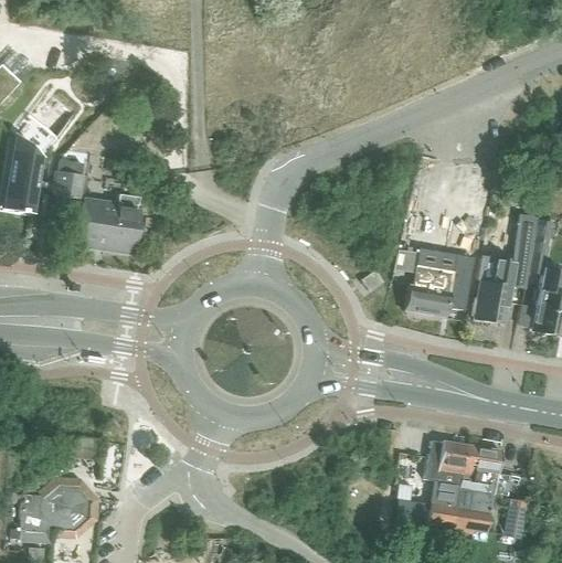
[(0,63),(0,103),(21,81),(1,63),(0,63)]
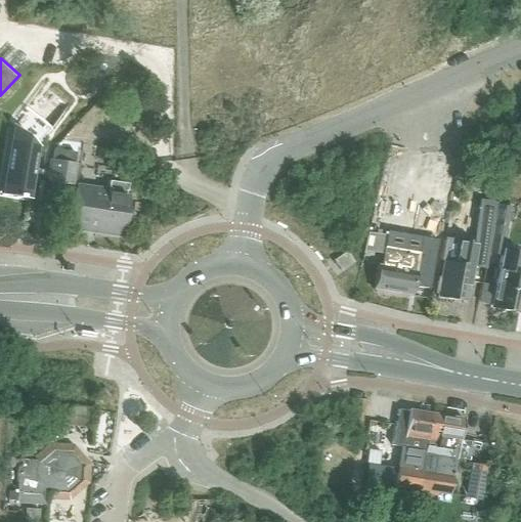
[(11,124),(0,189),(0,192),(0,193),(30,199),(30,198),(31,198),(39,144),(53,127),(26,104),(11,123),(11,124)]
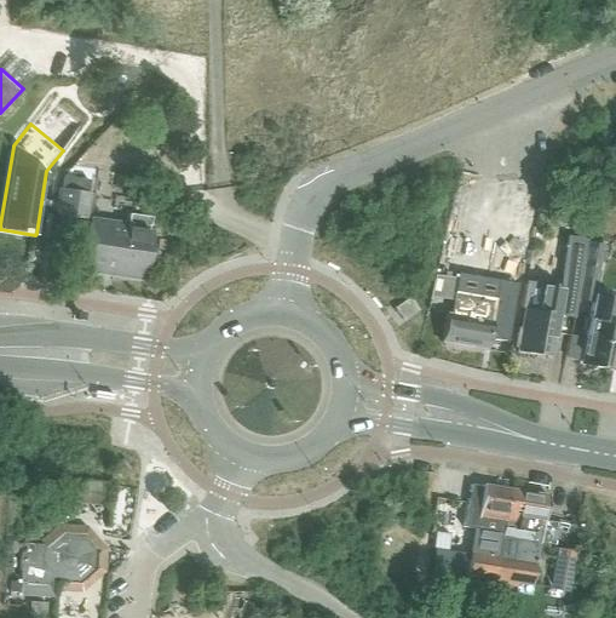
[(64,175),(63,186),(58,212),(86,217),(92,178),(64,175)]
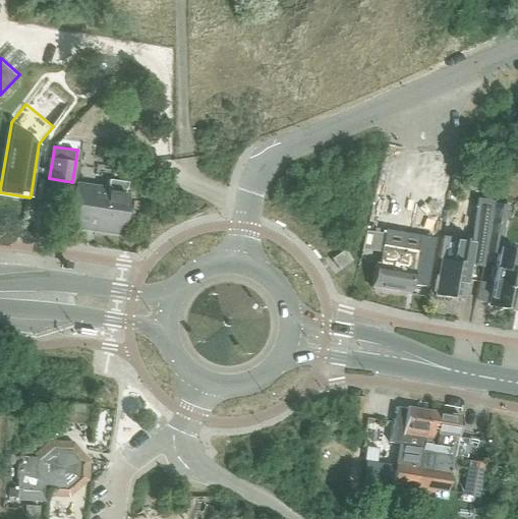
[(123,231),(130,192),(126,191),(128,183),(111,180),(109,190),(101,189),(101,188),(80,185),(77,202),(74,200),(71,223),(123,231)]
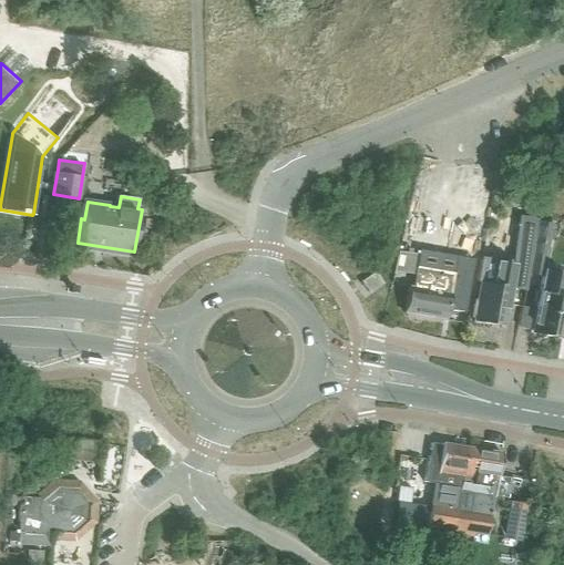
[(483,256),(479,279),(482,279),(483,279),(493,281),(511,285),(512,284),(527,287),(540,218),(521,214),(514,260),(483,256)]
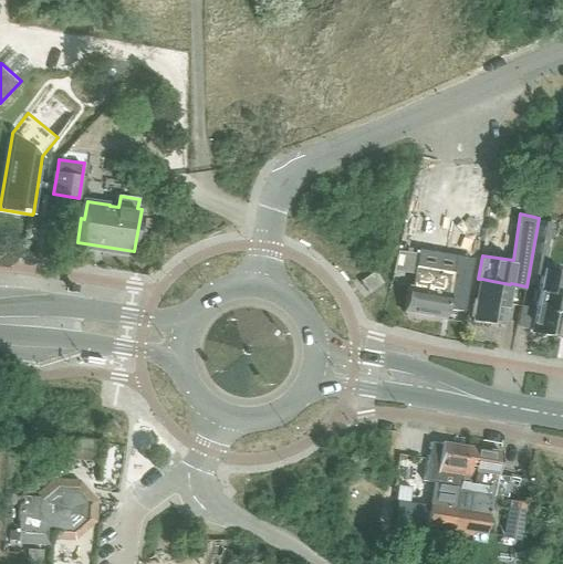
[(541,219),(537,242),(531,271),(544,273),(541,290),(539,289),(537,299),(539,299),(533,329),(562,334),(562,270),(545,268),(550,244),(549,244),(553,221),(541,219)]
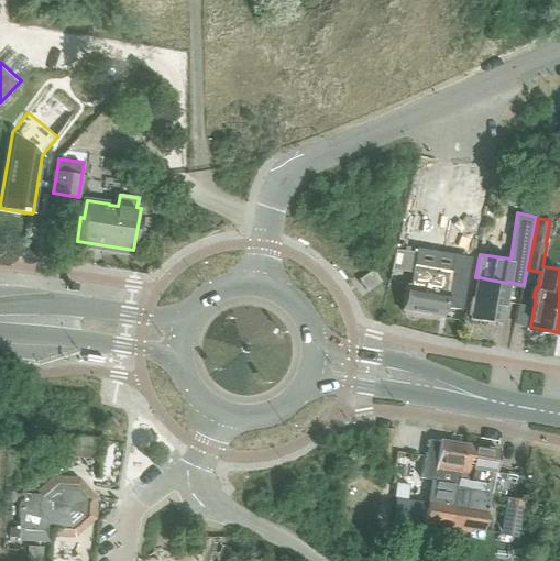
[(397,248),(393,266),(413,271),(412,282),(408,282),(404,308),(443,315),(446,306),(463,308),(472,255),(454,252),(417,245),(416,250),(397,248)]
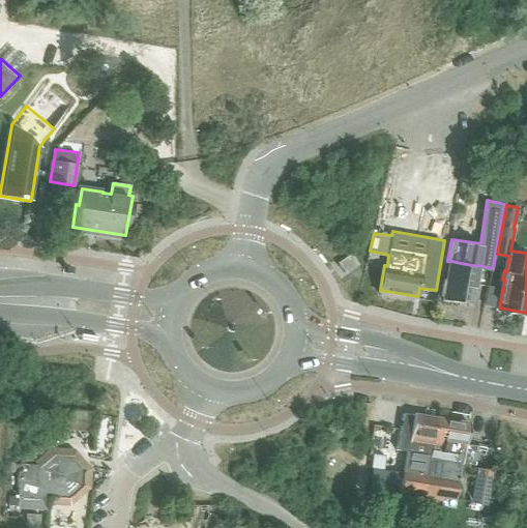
[(477,266),(461,263),(451,261),(445,299),(472,303),(478,265),(477,266)]
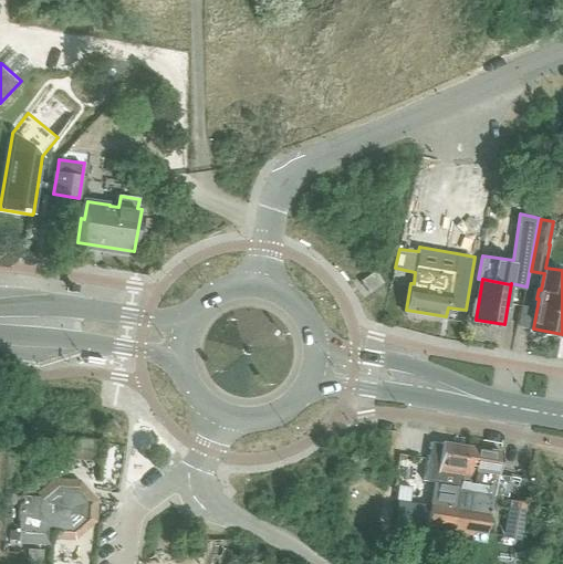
[(518,322),(529,324),(533,303),(523,300),(518,322)]
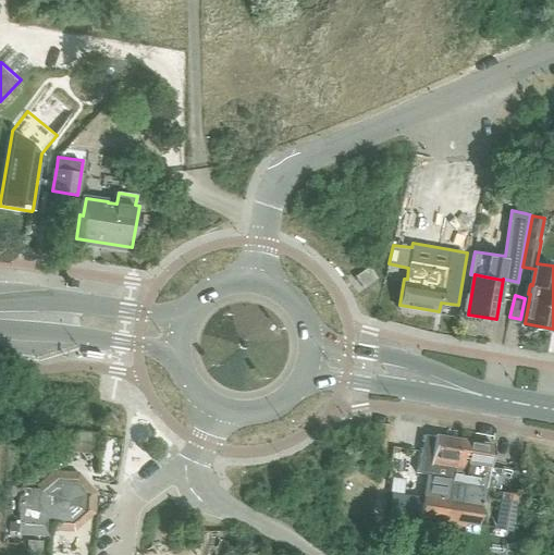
[(426,433),(419,471),(428,472),(421,514),(446,518),(450,498),(452,482),(459,438),(458,436),(435,433),(435,434),(426,433)]
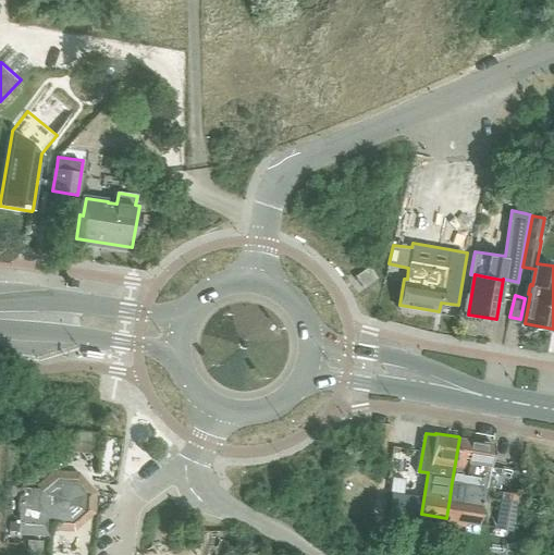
[(450,498),(446,518),(479,522),(484,485),(487,486),(494,443),(459,438),(452,482),(454,482),(454,481),(465,483),(463,501),(450,498)]
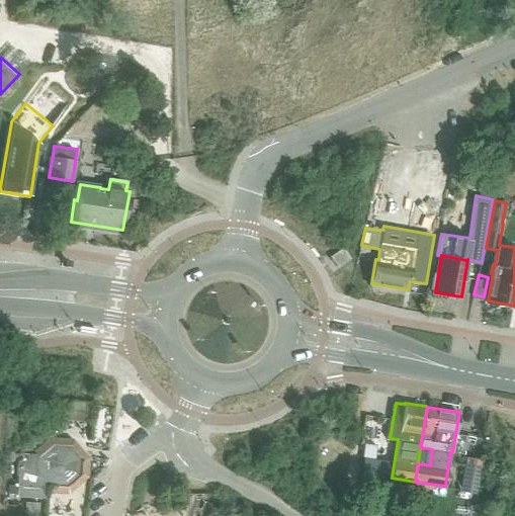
[(20,451),(19,486),(28,487),(28,494),(48,495),(48,492),(50,492),(71,493),(90,476),(91,454),(75,437),(52,436),(35,449),(38,453),(20,451)]
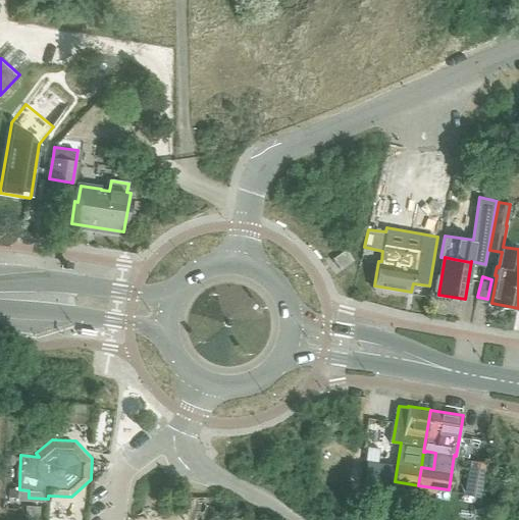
[(368,462),(365,479),(391,482),(393,465),(368,462)]
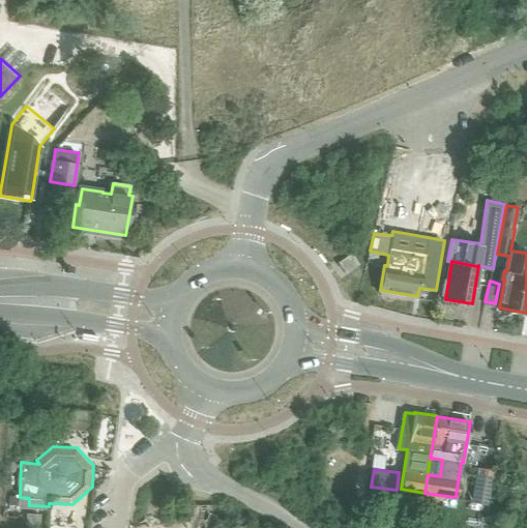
[(477,472),(472,498),(487,500),(492,475),(477,472)]
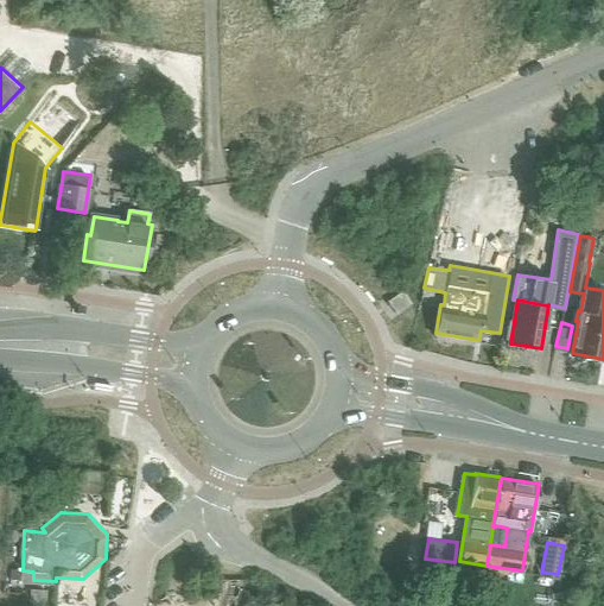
[(30,603),(48,604),(48,588),(31,588),(30,603)]
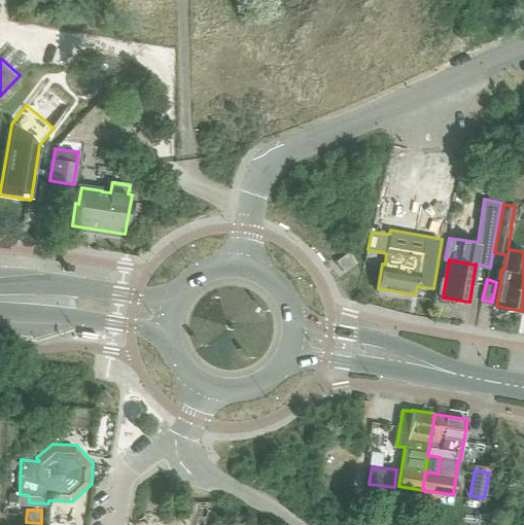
All buildings are outlined.
